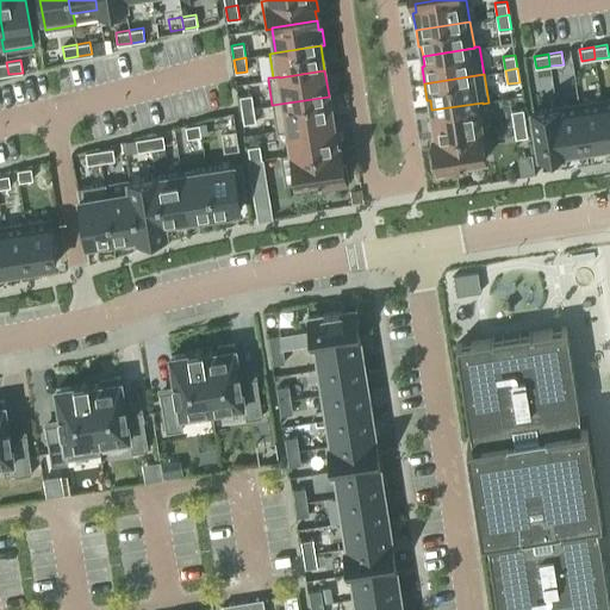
[(254,109),(251,94),(240,97),(242,110),(254,109)]
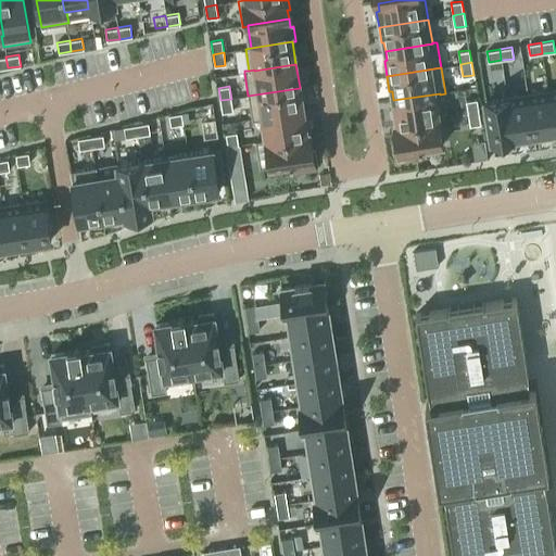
[(300,88),(248,96),(252,118),(252,121),(262,118),(262,117),(303,111),(302,101),(304,101),(302,87),(300,87),(300,88)]
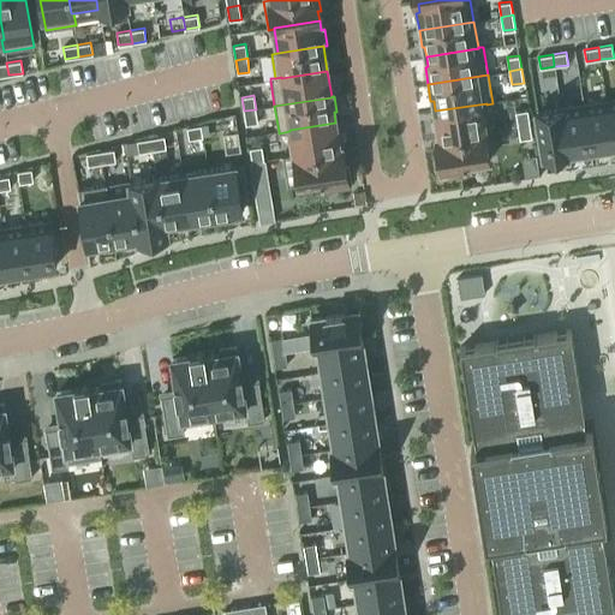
[(607,101),(584,105),(591,149),(614,145),(607,101)]
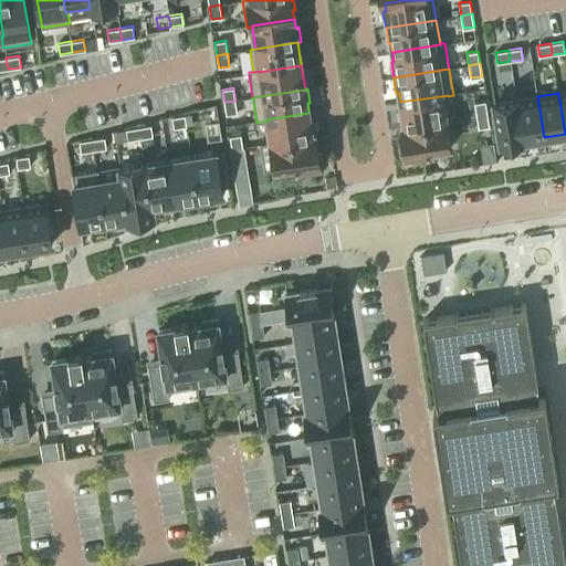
[(399,112),(401,127),(447,121),(447,122),(452,121),(448,96),(448,95),(400,102),(401,112),(399,112)]
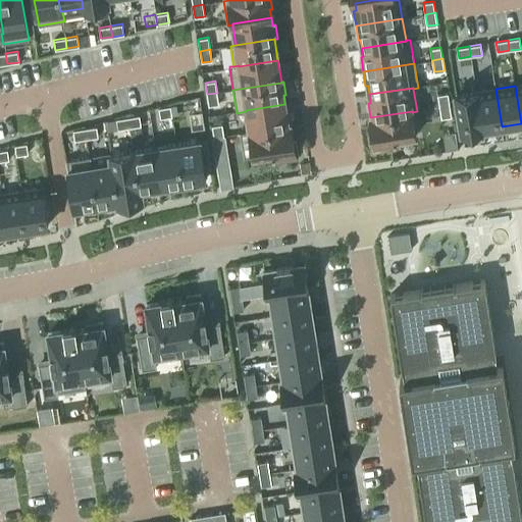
[(496,89),(476,92),(481,129),(502,126),(496,89)]
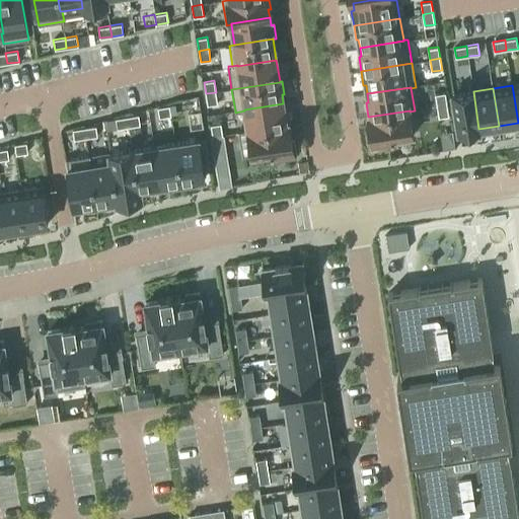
[(435,93),(437,105),(447,103),(445,91),(435,93)]
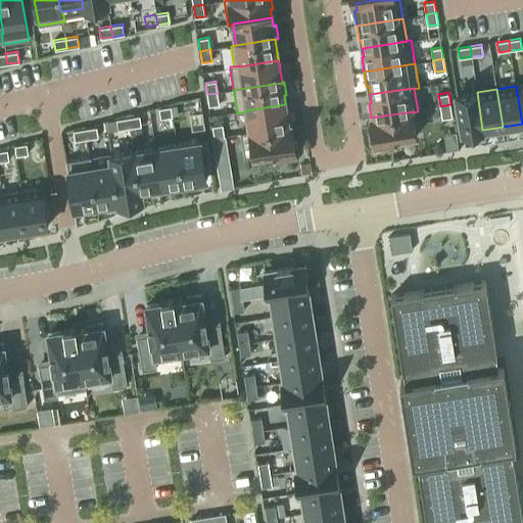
[(463,133),(482,130),(477,92),(457,96),(463,133)]
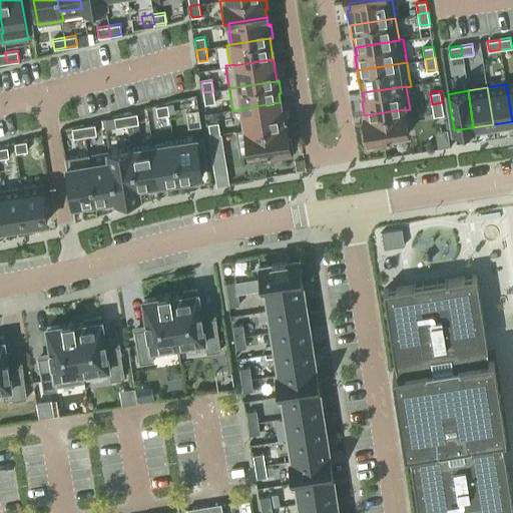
[(204,104),(214,102),(213,91),(203,92),(204,104)]
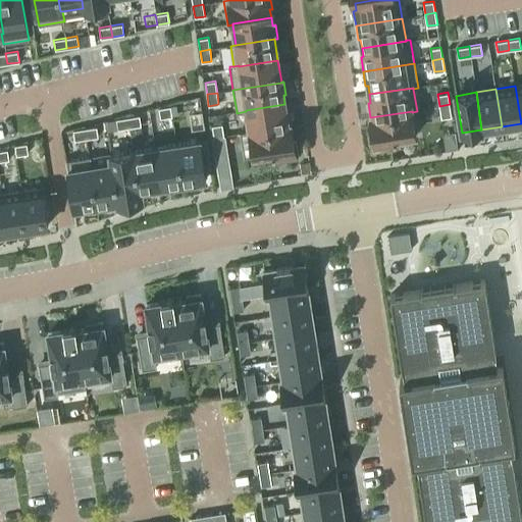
[(184,114),(181,104),(170,106),(171,116),(184,114)]
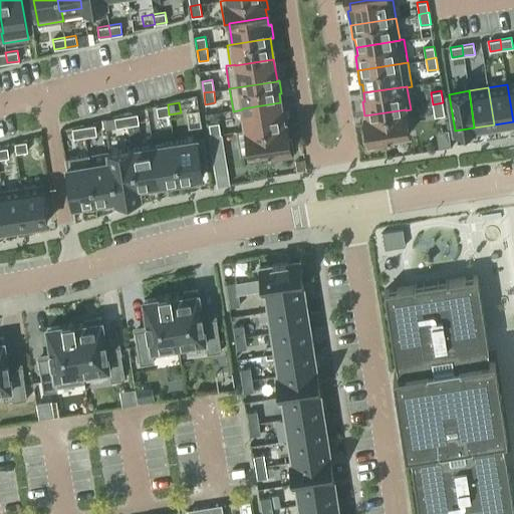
[(280,102),(242,108),(242,109),(245,129),(245,130),(283,123),(286,123),(284,110),(281,110),(280,102)]
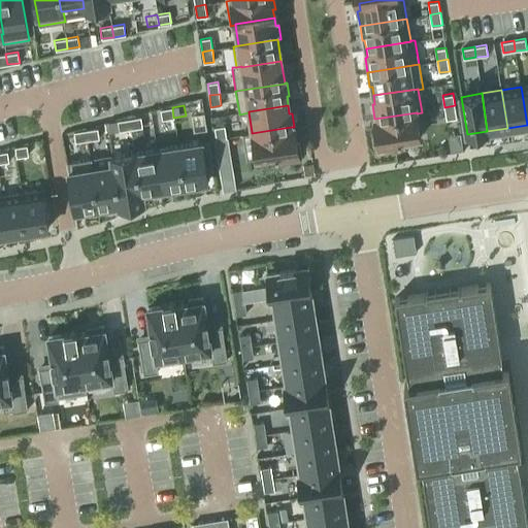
[(457,118),(455,105),(444,107),(447,119),(457,118)]
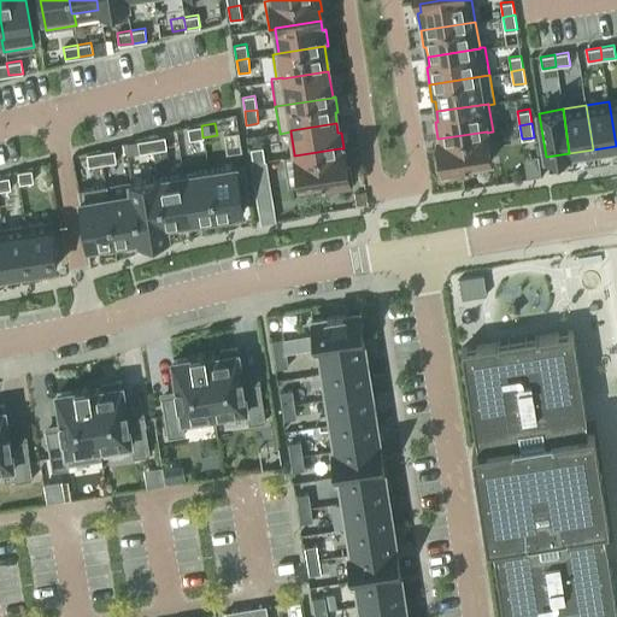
[(189,140),(203,137),(201,125),(187,128),(189,140)]
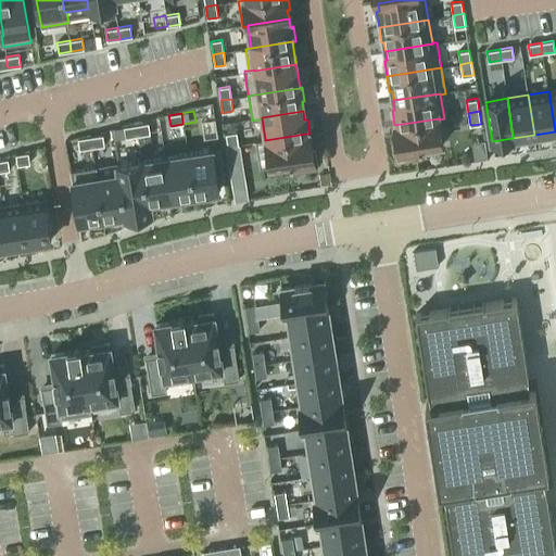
[(442,144),(439,119),(439,118),(394,125),(396,142),(394,142),(397,161),(421,158),(420,150),(421,149),(421,148),(442,144)]
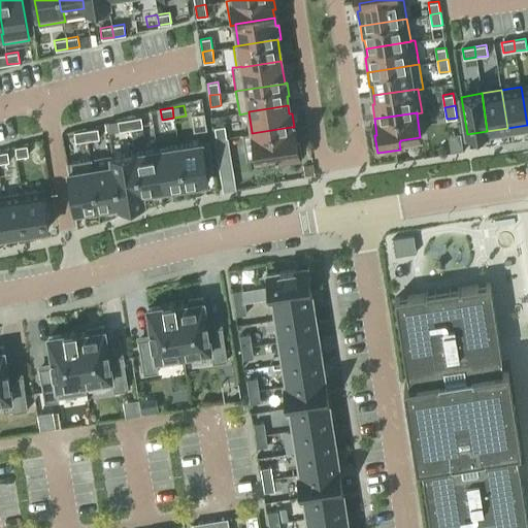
[(131,129),(142,127),(141,117),(129,119),(131,129)]
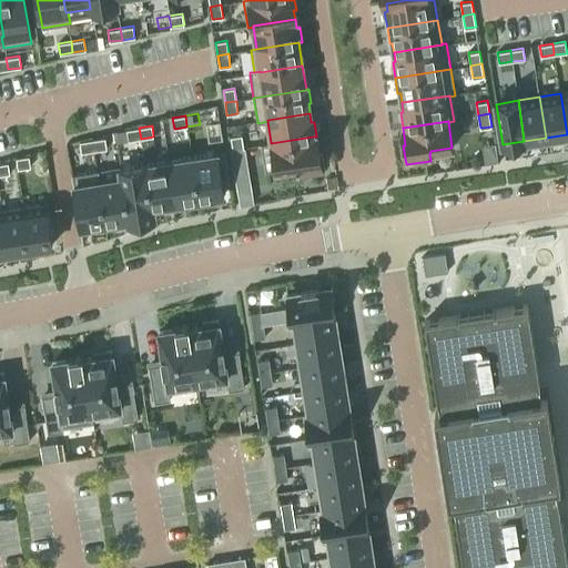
[(128,141),(141,139),(139,128),(125,130),(128,141)]
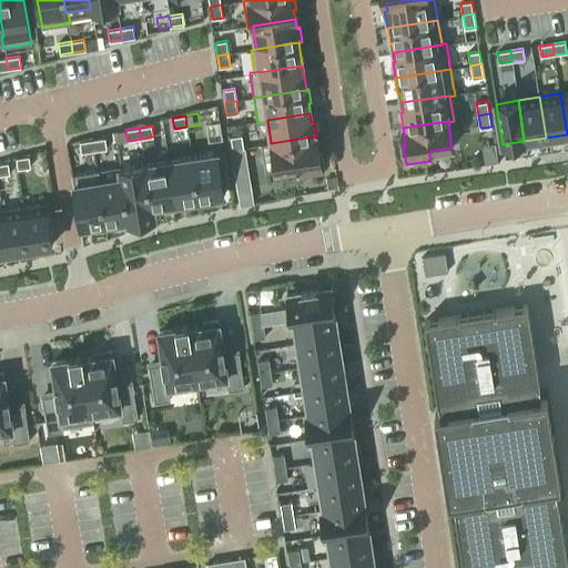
[(243,148),(241,135),(231,137),(232,150),(243,148)]
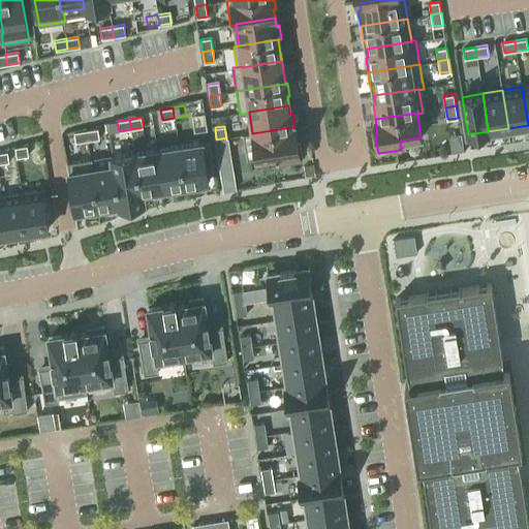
[(252,132),(243,133),(243,135),(247,160),(277,155),(277,157),(279,156),(280,164),(303,160),(300,143),(298,143),(296,136),(293,136),(291,127),(252,133),(252,132)]
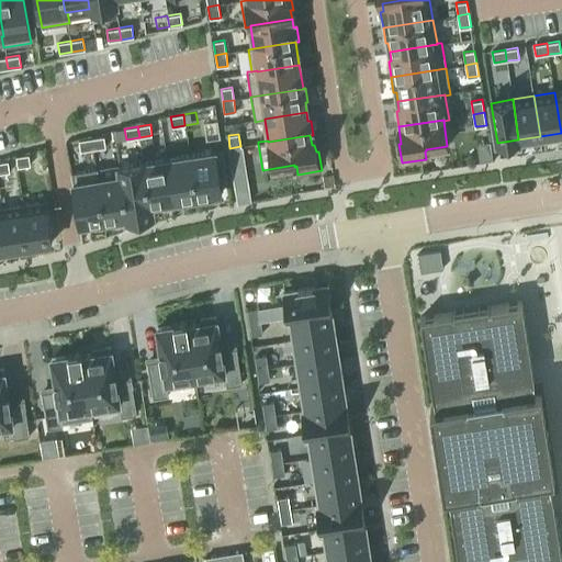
[(105,147),(104,136),(91,138),(93,149),(105,147)]
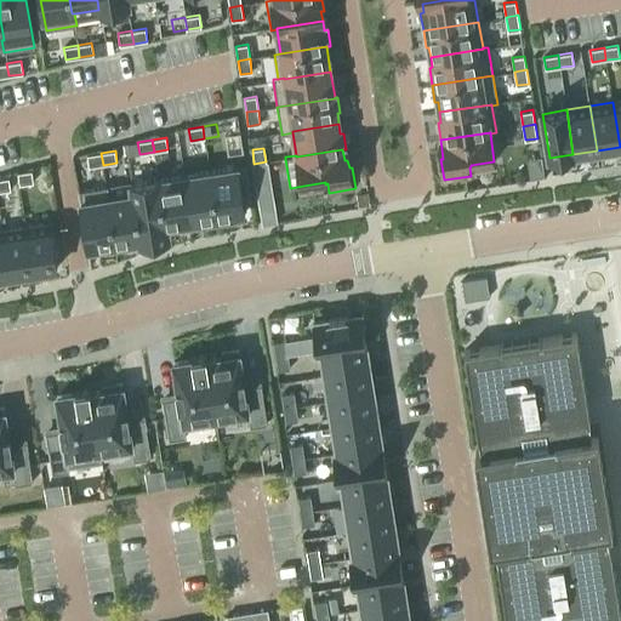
[(89,167),(103,165),(101,153),(86,155),(89,167)]
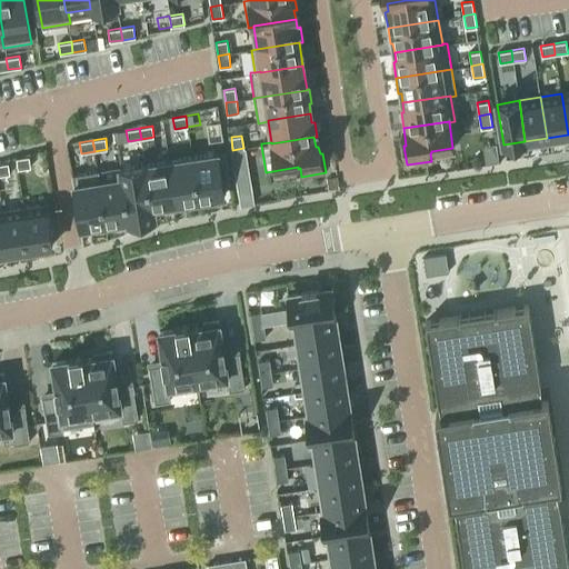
[(246,161),(243,148),(232,150),(235,162),(246,161)]
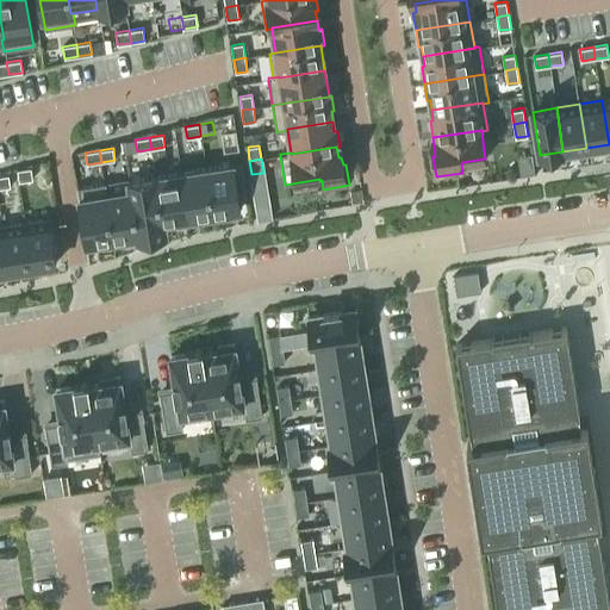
[(232,165),(206,168),(213,217),(229,215),(229,211),(240,210),(238,198),(247,197),(242,163),(232,165)]
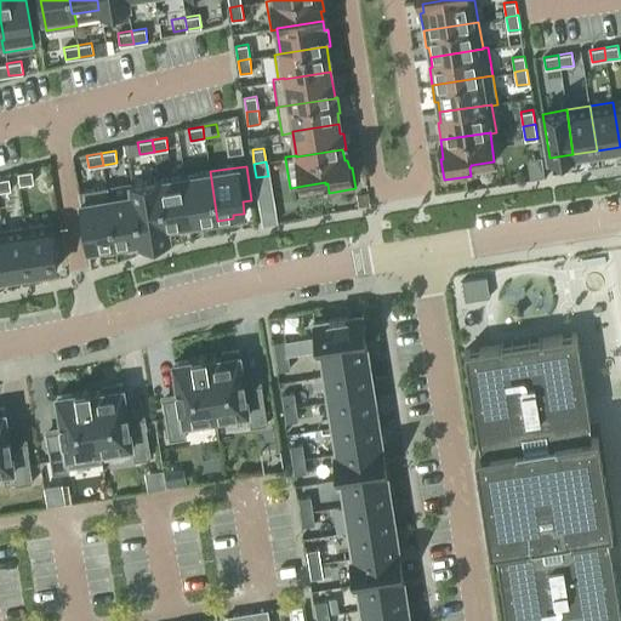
[(32,171),(17,172),(20,184),(33,183),(32,171)]
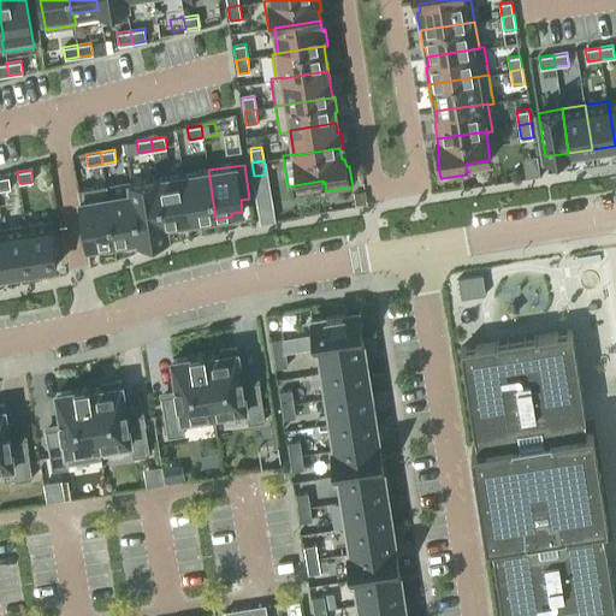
[(208,170),(182,175),(190,220),(200,218),(200,221),(215,219),(208,170)]
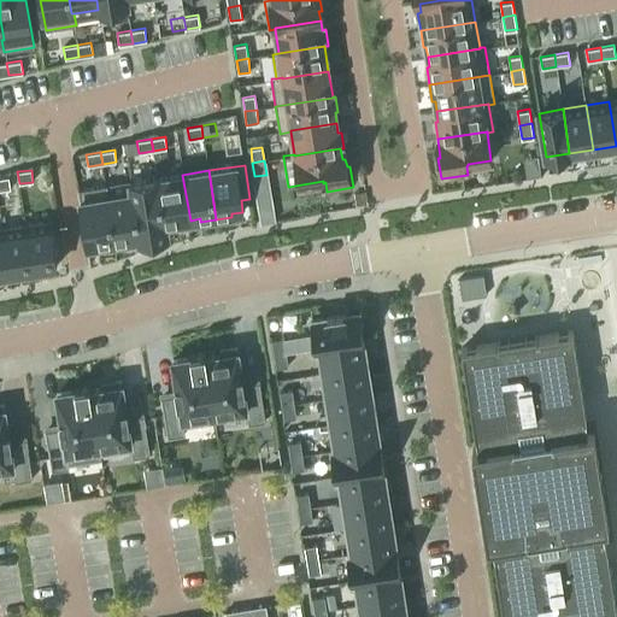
[(182,175),(157,178),(165,228),(166,228),(166,227),(181,224),(180,222),(191,221),(182,175)]
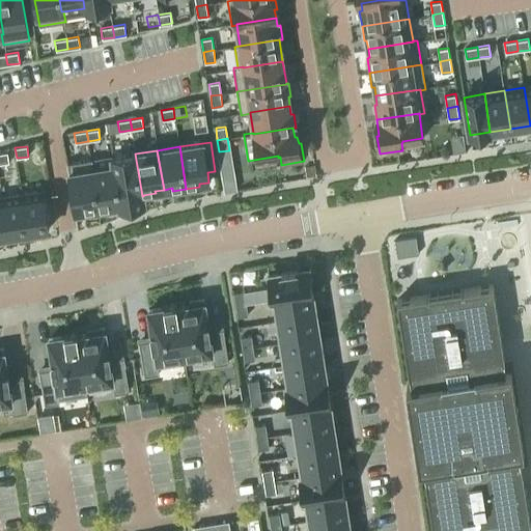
[(7,152),(0,152),(0,163),(9,163),(7,152)]
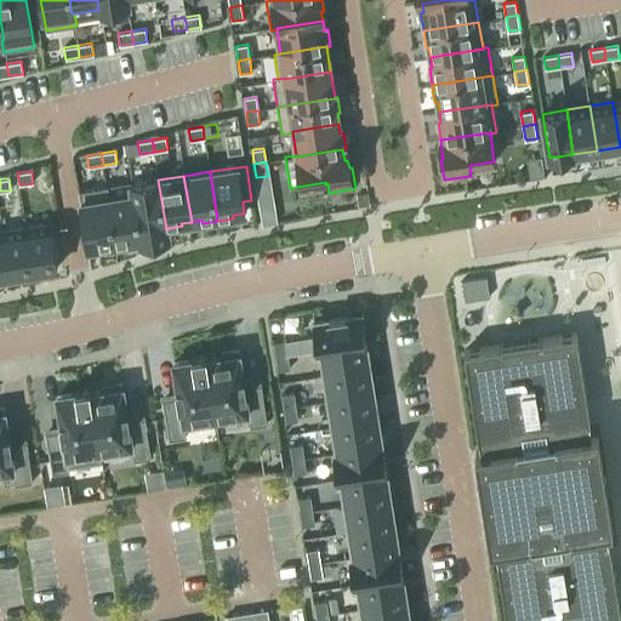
[(158,180),(130,184),(132,194),(134,193),(141,243),(142,243),(149,241),(169,238),(167,229),(166,229),(158,180)]
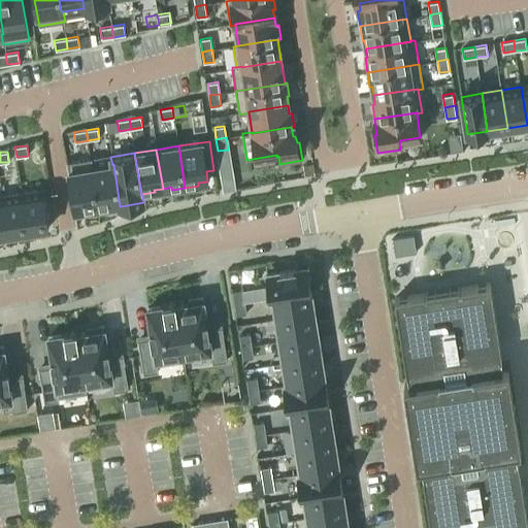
[(91,158),(67,162),(74,210),(85,209),(86,211),(98,209),(92,168),(93,168),(91,158)]
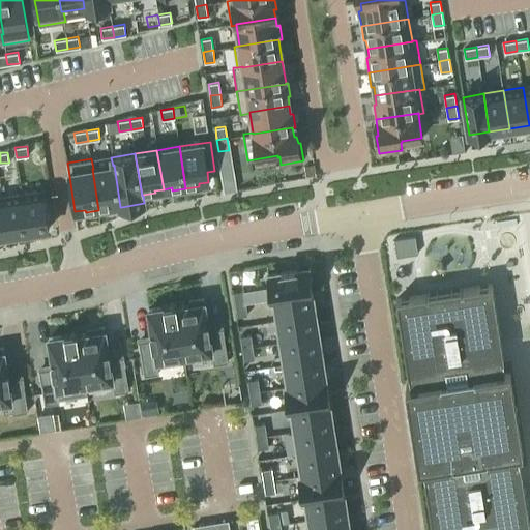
[(93,169),(92,169),(98,210),(112,208),(111,207),(118,206),(118,207),(120,207),(114,165),(113,166),(93,169)]
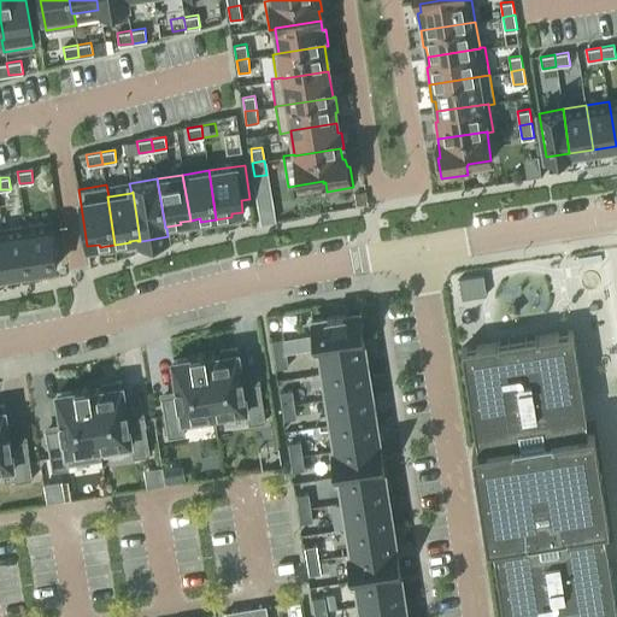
[(27,227),(34,270),(57,266),(50,223),(27,227)]
